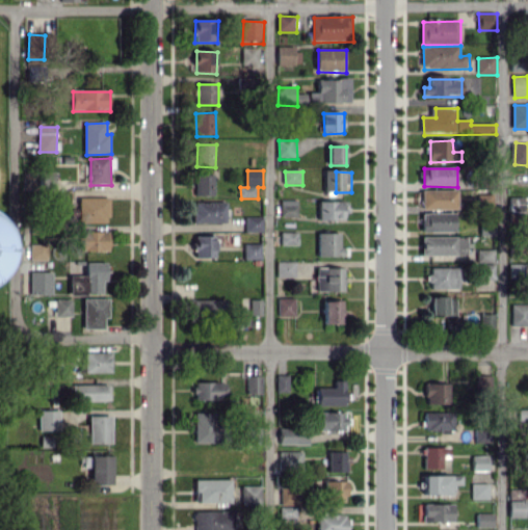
[(216,196),(215,176),(198,176),(199,196),(216,196)]
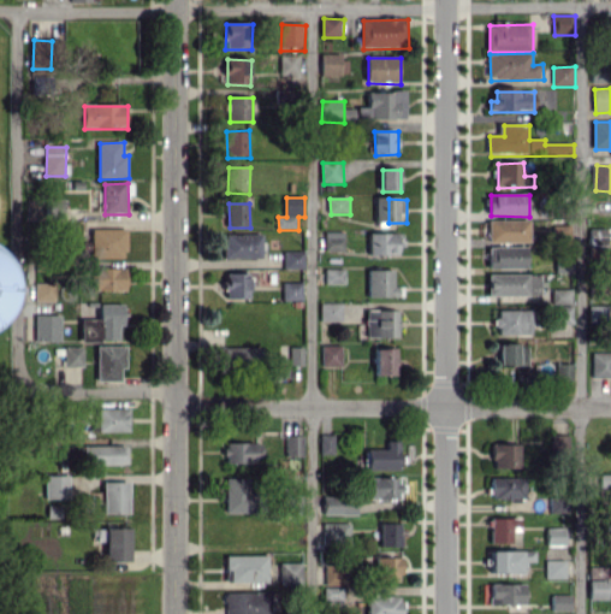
[(490,222),(491,244),(532,243),(531,222),(490,222)]
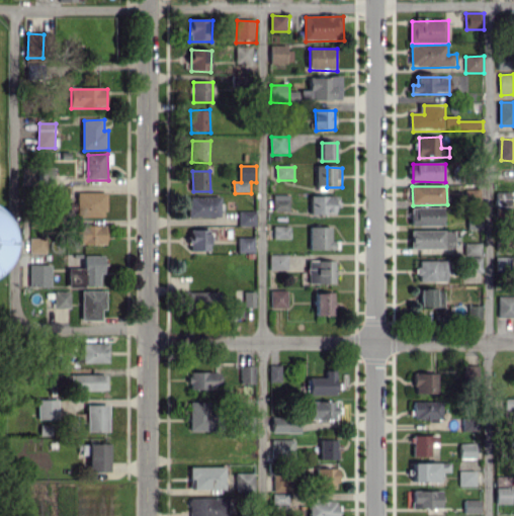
[(108,193),(76,193),(76,204),(79,204),(79,218),(108,219),(108,193)]
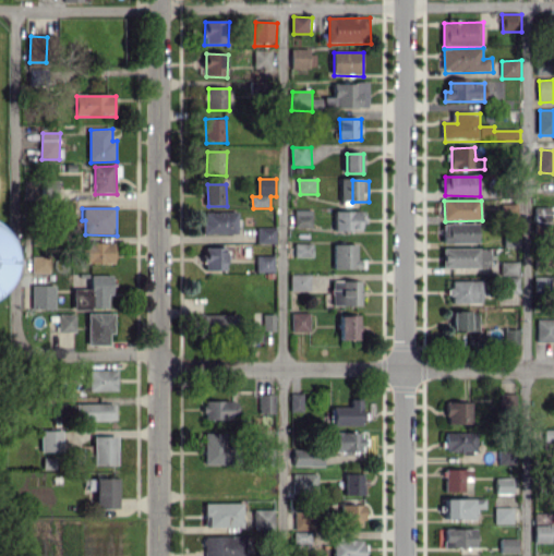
[(552,208),(537,208),(537,224),(552,224),(552,208)]
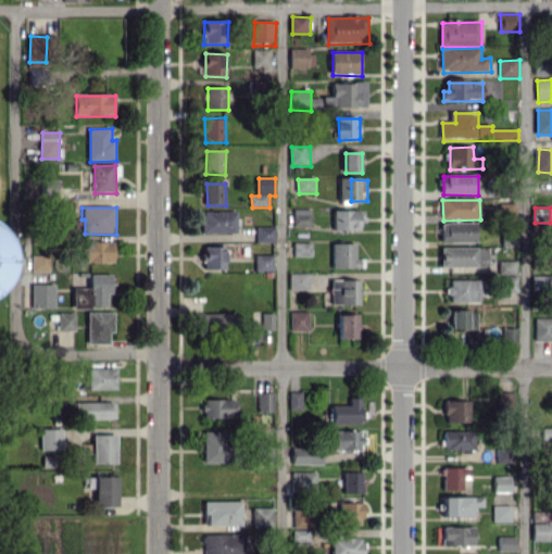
[(361,231),(361,222),(366,222),(366,212),(335,212),(336,231),(361,231)]
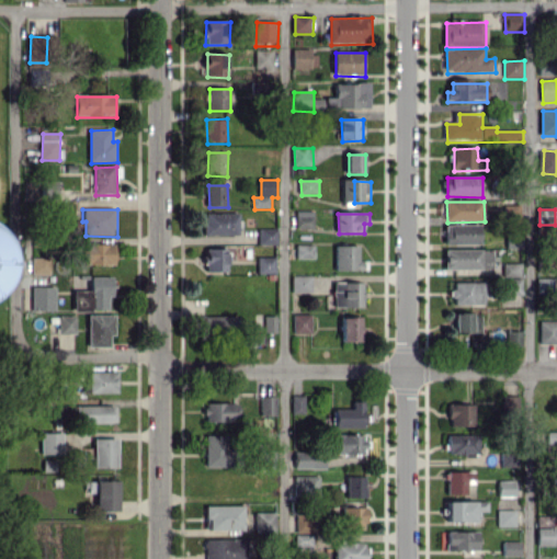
[(206,237),(241,237),(240,215),(205,215),(206,237)]
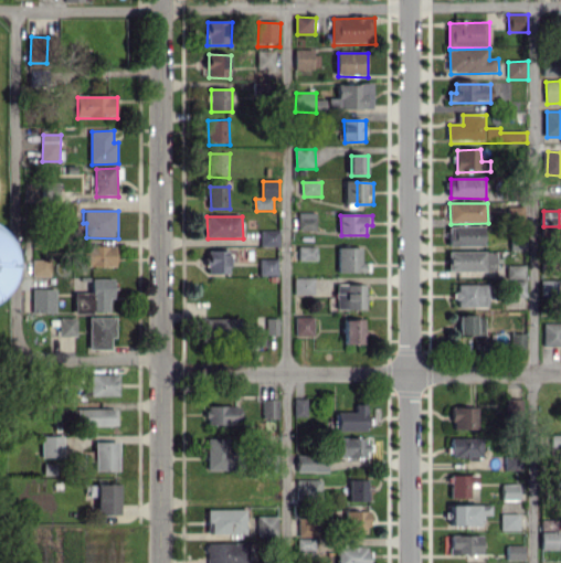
[(318,220),(300,220),(300,231),(317,232),(318,220)]
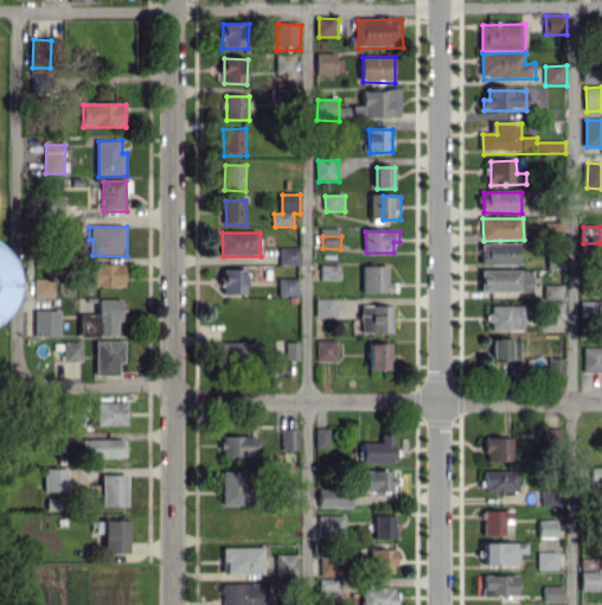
[(522,246),(484,244),(484,266),(522,267),(522,246)]
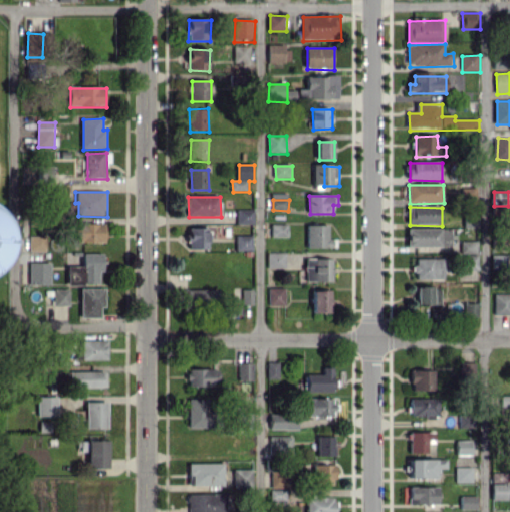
[(239,226),(256,225),(256,211),(239,211),(239,226)]
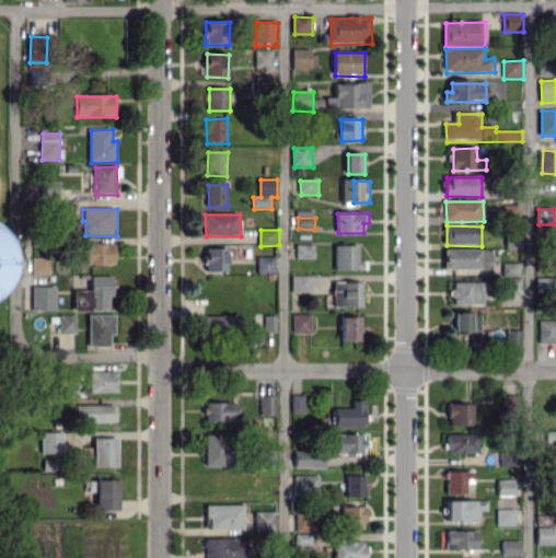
[(84,265),(116,266),(117,245),(84,244),(84,265)]
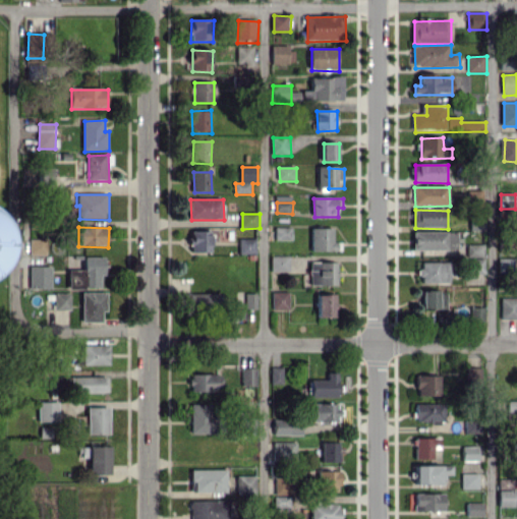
[(294,241),(294,229),(277,229),(277,241),(294,241)]
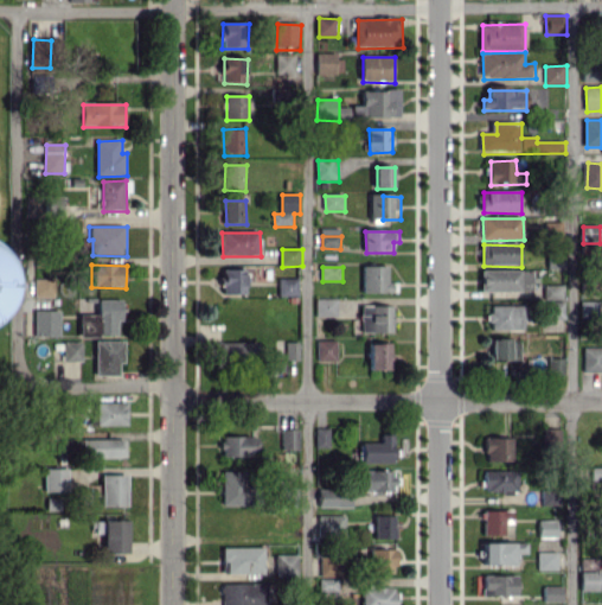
[(365,294),(398,294),(398,284),(390,284),(390,267),(365,268),(365,294)]
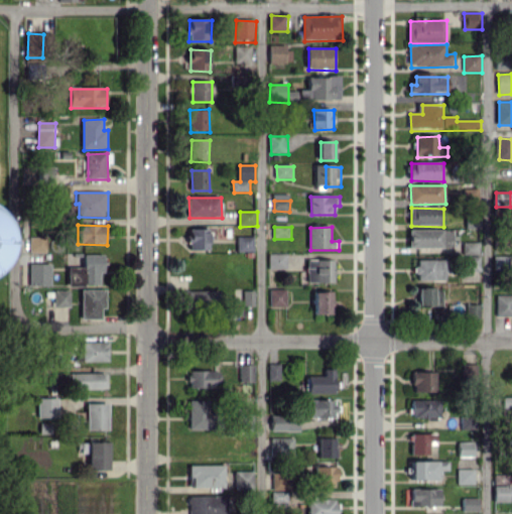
[(192,251),(212,251),(211,230),(190,231),(192,251)]
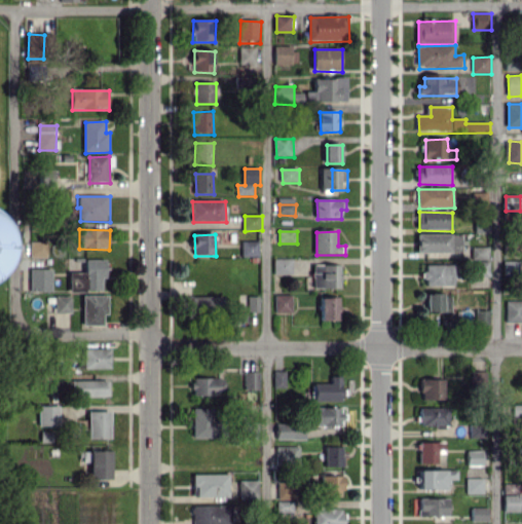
[(464,253),(464,235),(419,235),(419,254),(464,253)]
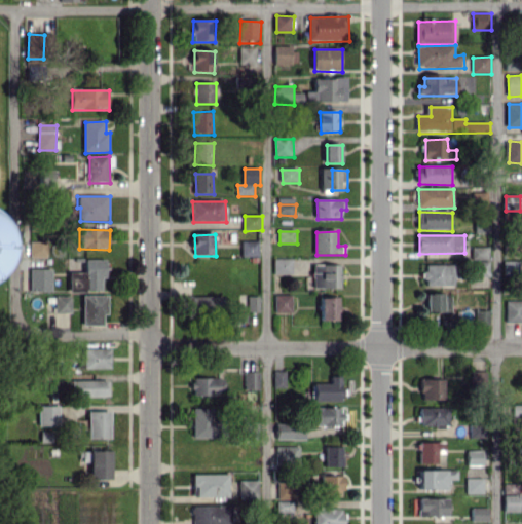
[(32,258),(48,259),(49,244),(33,242),(32,258)]
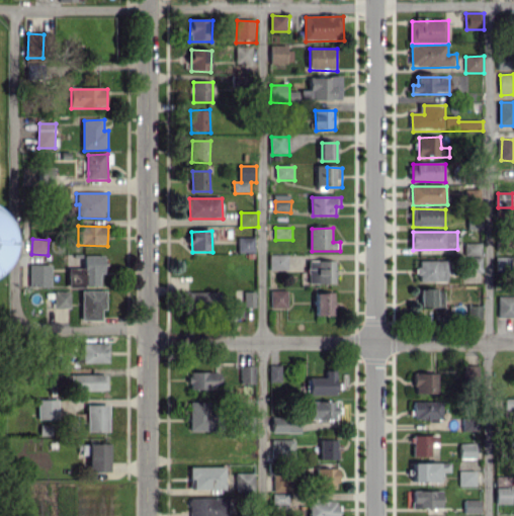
[(240,253),(256,253),(256,239),(240,239),(240,253)]
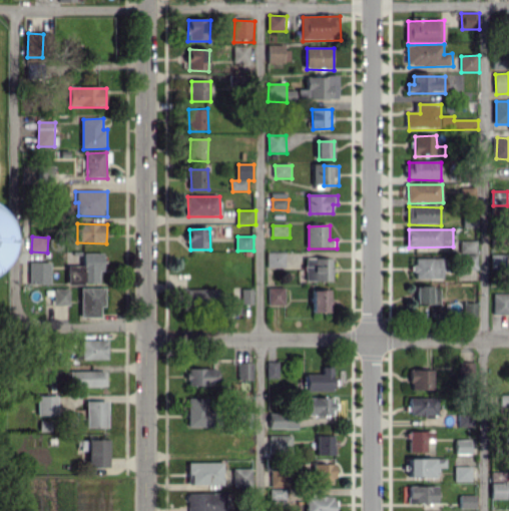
[(287,253),(269,253),(269,269),(287,269),(287,253)]
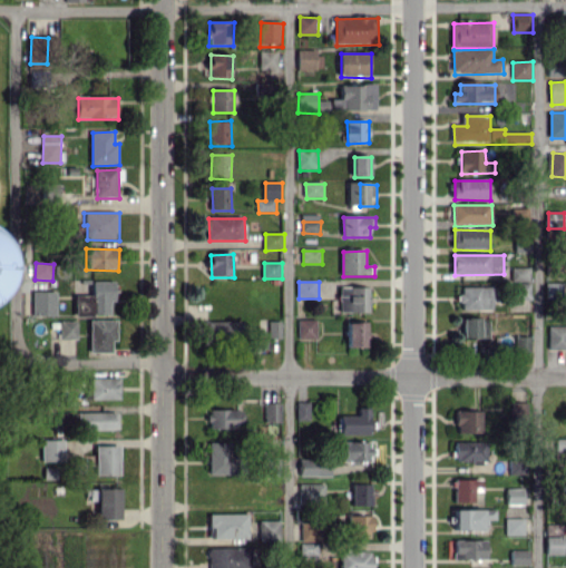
[(116,283),(95,283),(95,316),(113,315),(113,303),(117,303),(116,283)]
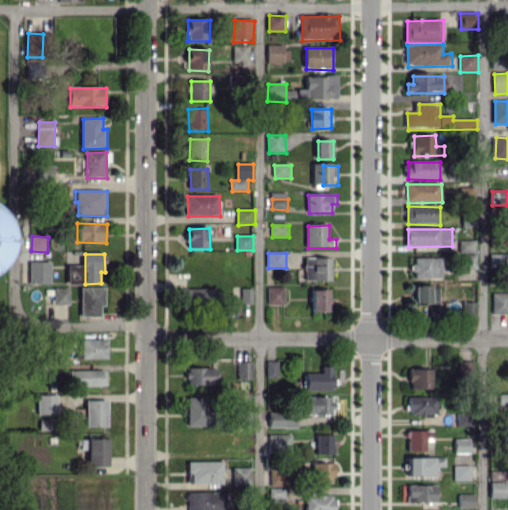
[(478,255),(465,255),(465,271),(478,271),(478,255)]
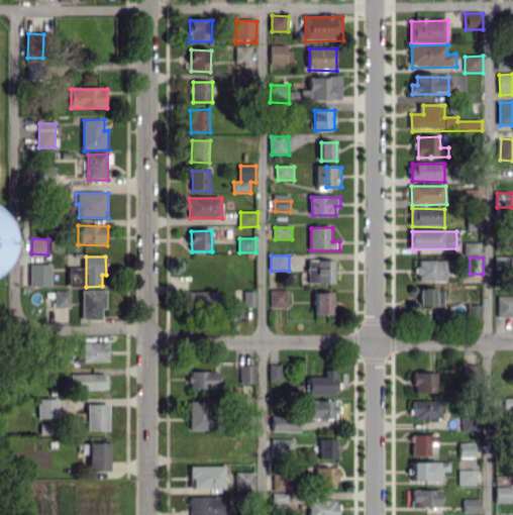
[(512,259),(498,258),(497,271),(512,272),(512,259)]
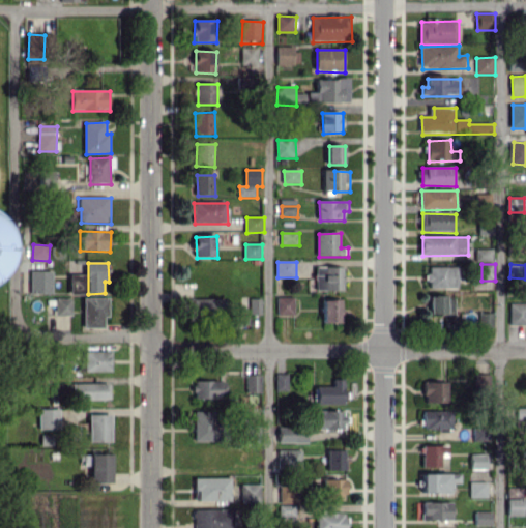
[(345,268),(318,268),(318,292),(345,291),(345,268)]
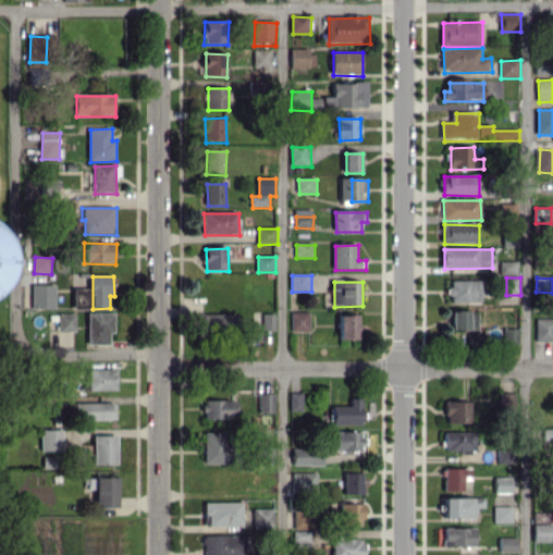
[(452,304),(482,304),(482,282),(452,282),(452,304)]
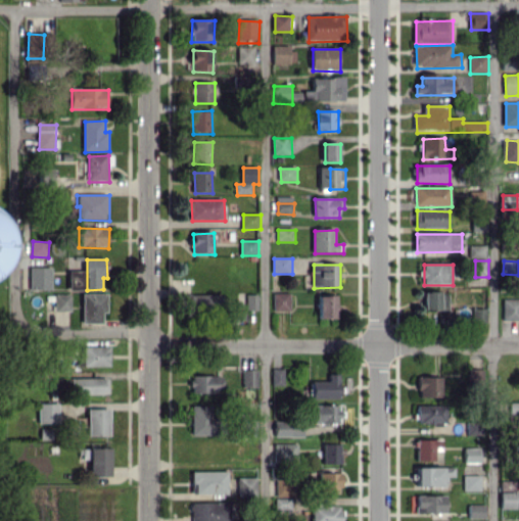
[(54,291),(54,269),(32,269),(32,291),(54,291)]
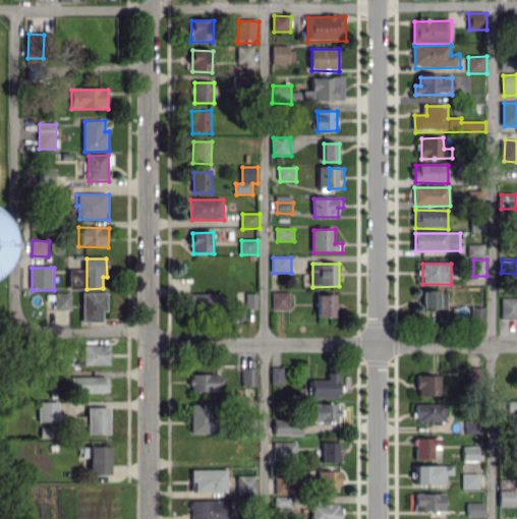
[(449,293),(423,292),(423,310),(448,310),(449,293)]
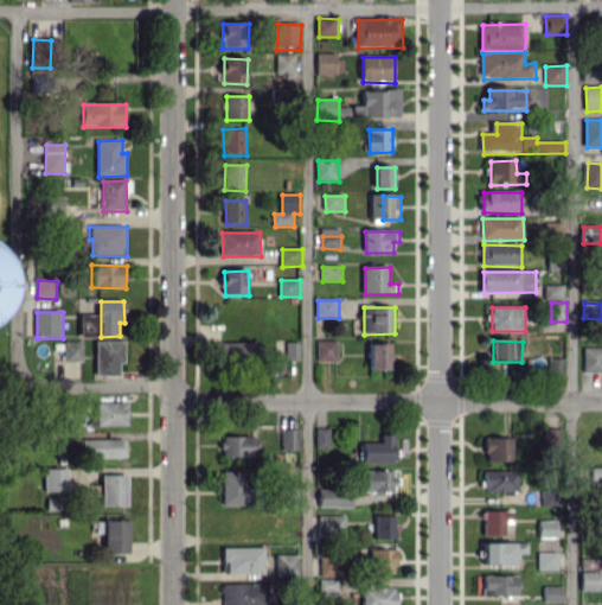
[(127,343),(98,342),(97,377),(121,377),(121,364),(126,364),(127,343)]
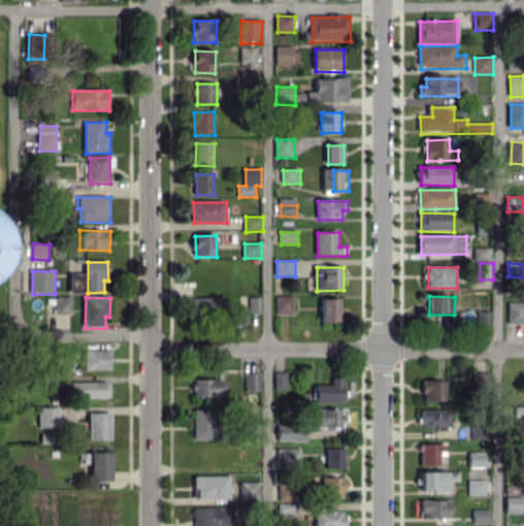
[(242,315),(262,316),(263,298),(242,297),(242,315)]
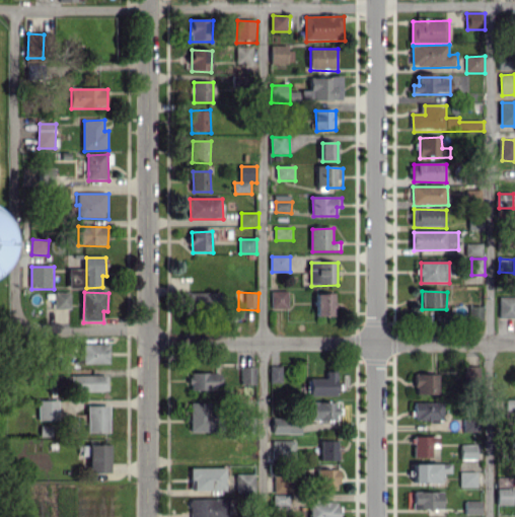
[(290,292),(274,292),(274,310),(290,310),(290,292)]
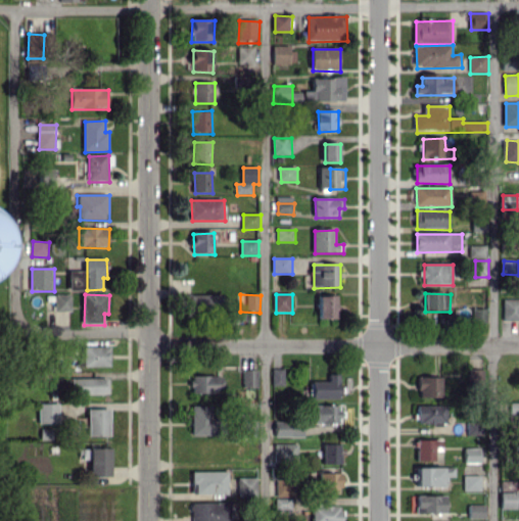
[(57,313),(73,313),(73,295),(57,296),(57,313)]
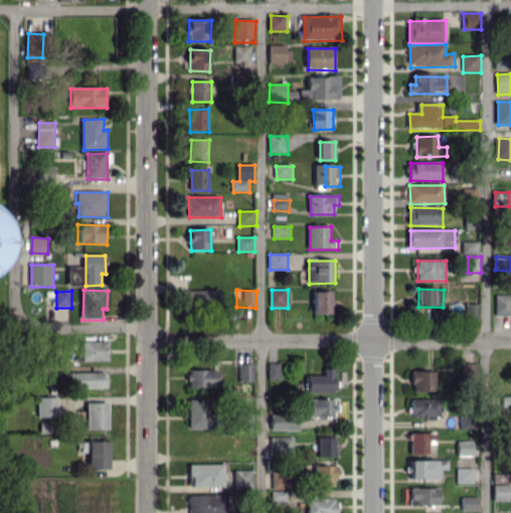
[(221,291),(190,292),(191,307),(221,306),(221,291)]
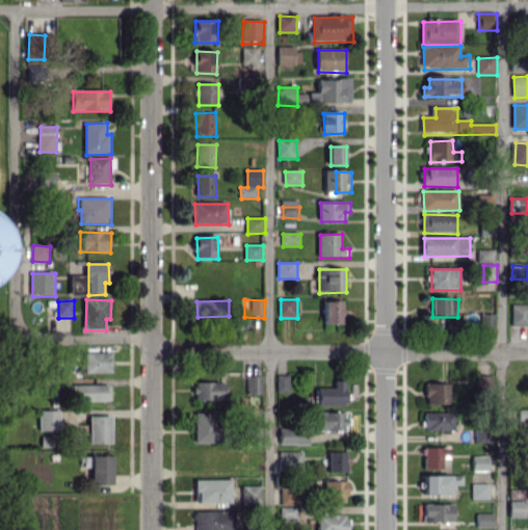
[(345,325),(344,301),(325,302),(326,325),(345,325)]
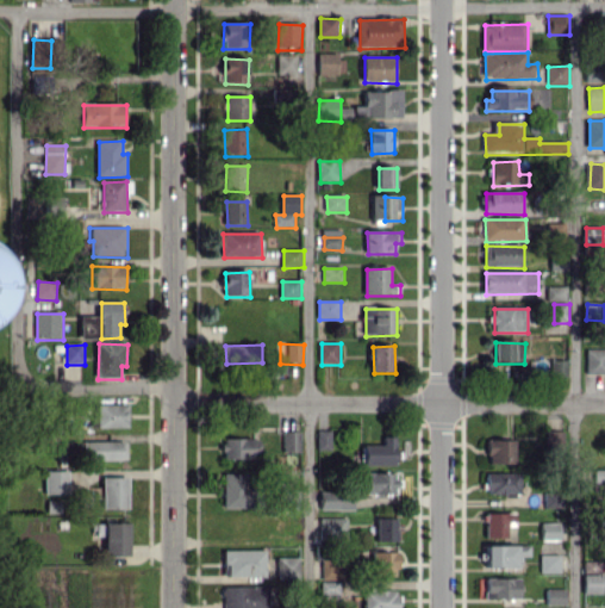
[(604,349),(588,351),(590,377),(604,376),(604,349)]
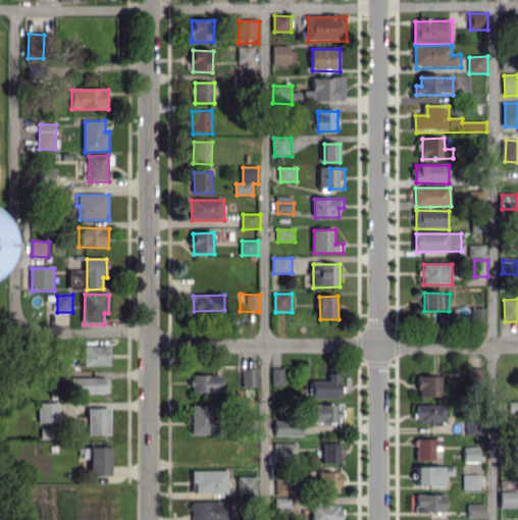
[(475,310),(475,323),(488,323),(487,309),(475,310)]
